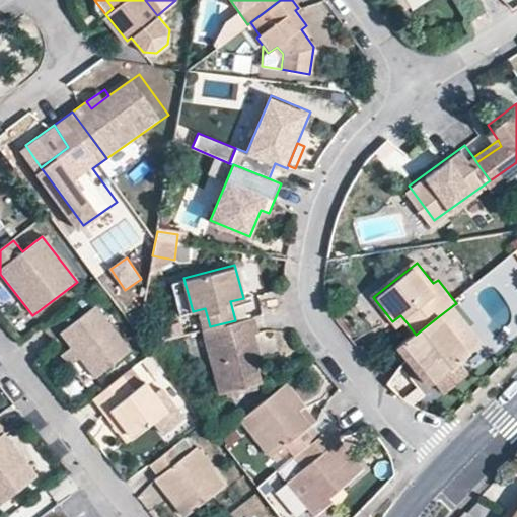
[(187,313),(193,311),(183,278),(177,279),(187,313)]
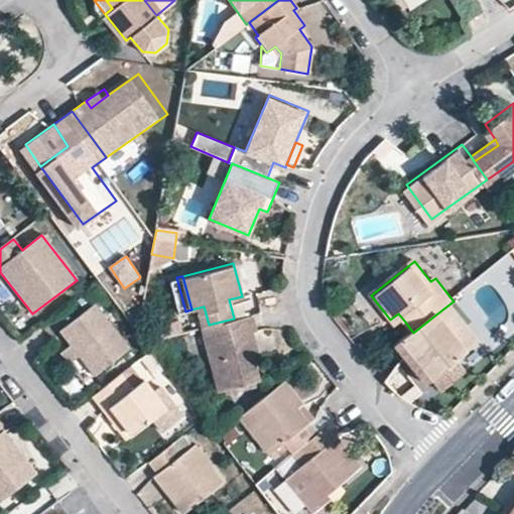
[(483,344),(451,303),(437,313),(470,354),(483,344)]
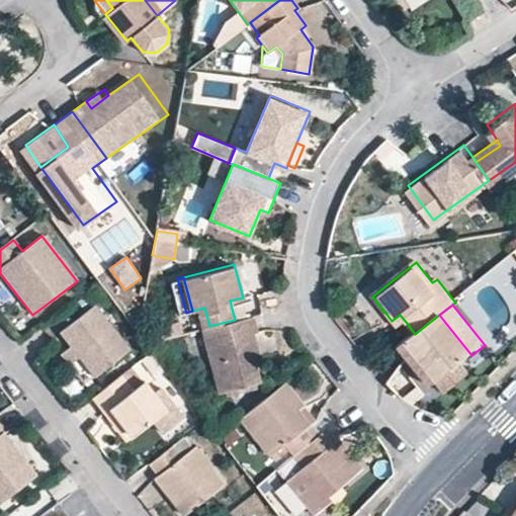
[(129,350),(96,309),(63,336),(71,347),(62,354),(71,366),(80,358),(95,377),(129,350)]
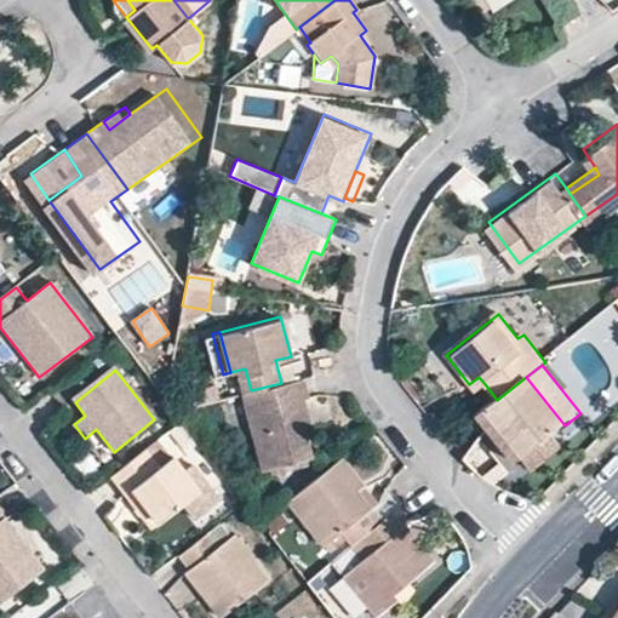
[(476,394),(486,385),(479,377),(469,384),(476,394)]
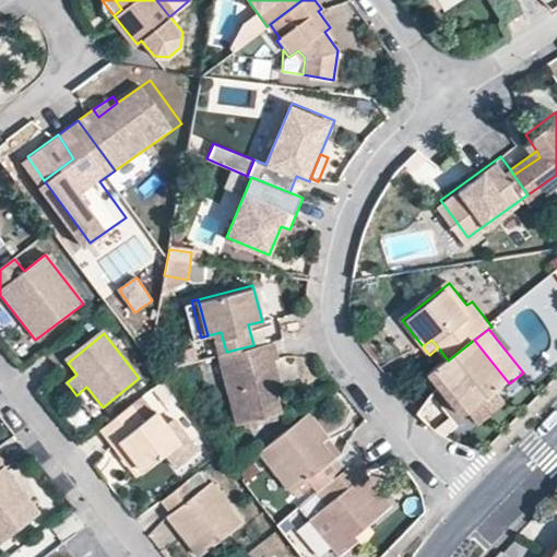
[(509,383),(474,340),(430,375),(443,392),(450,387),(472,415),(480,425),(508,403),(499,391),(509,383)]
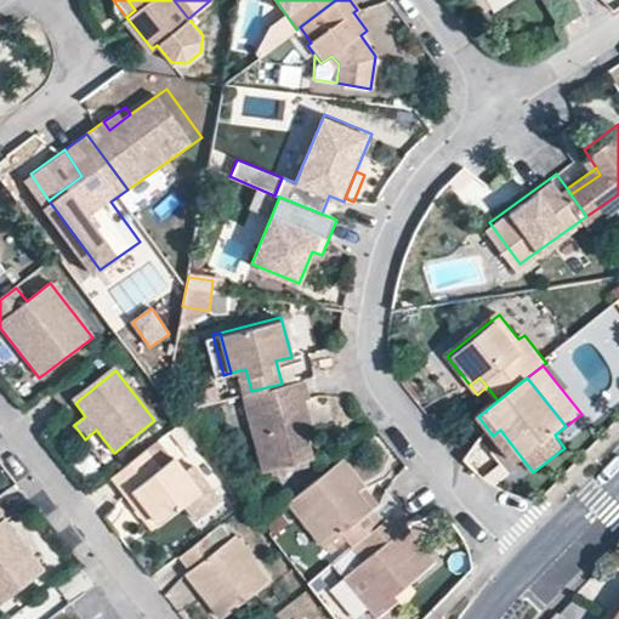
[(295,403),(302,401),(306,399),(300,379),(282,384),(251,391),(239,395),(259,471),(266,470),(307,459),(308,459),(302,433),(295,403)]
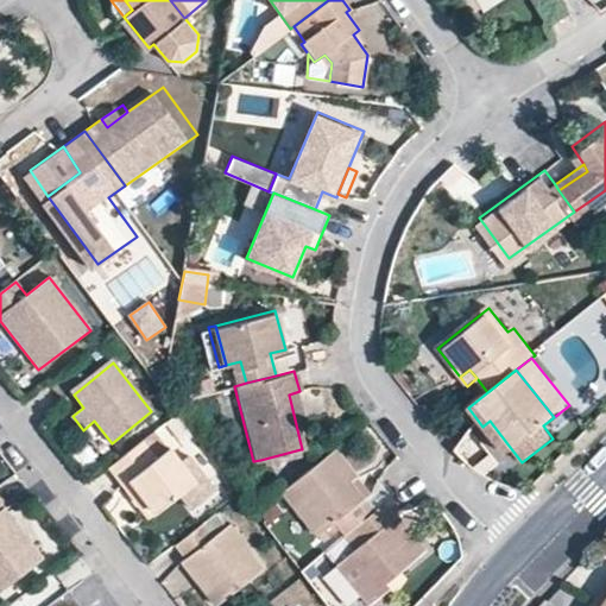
[(303,423),(296,392),(289,395),(296,424),(303,423)]
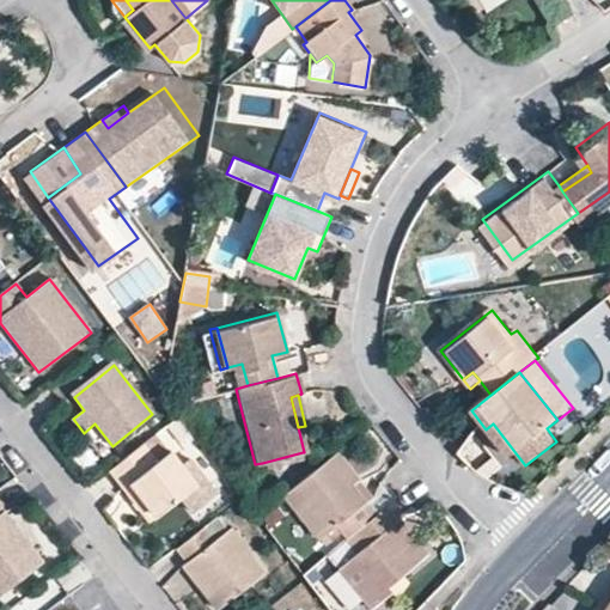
[(486,429),(511,459),(517,455),(493,424),(486,429)]
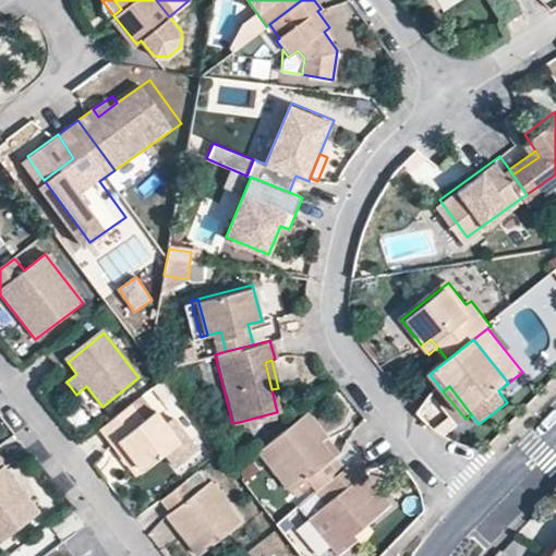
[(143,419),(132,405),(100,428),(136,475),(165,452),(176,467),(197,449),(172,418),(166,423),(155,410),(143,419)]
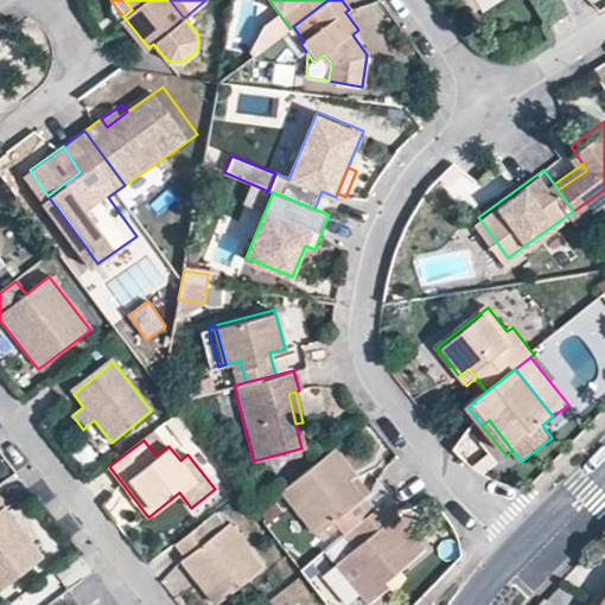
[(348,481),(356,475),(332,447),(281,489),(319,534),(337,521),(345,532),(371,509),(363,498),(348,481)]
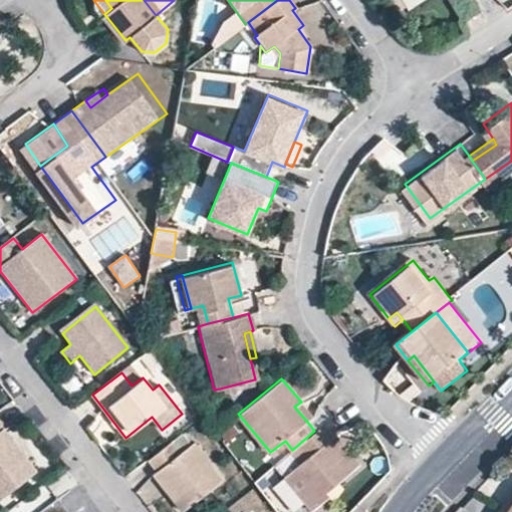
[(255,386),(254,379),(220,389),(221,395),(255,386)]
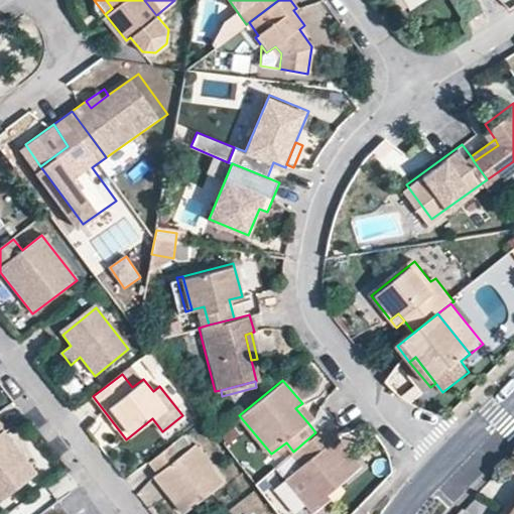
[(314,418),(302,403),(295,408),(308,423),(314,418)]
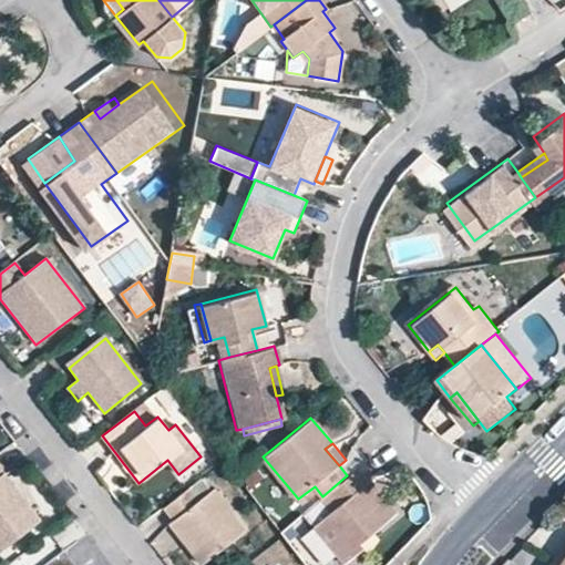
[(362,463),(365,461),(352,448),(346,460),(339,465),(347,475),(362,463)]
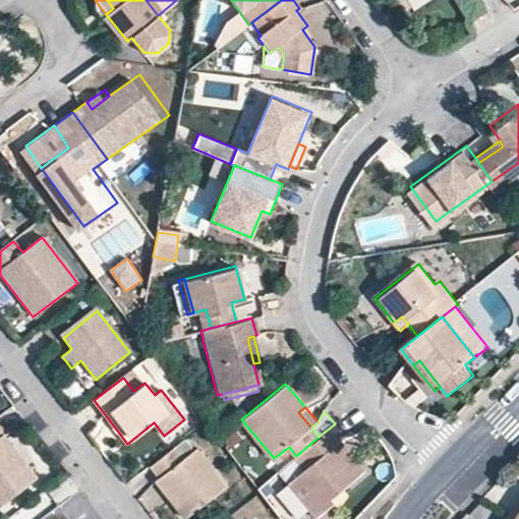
[(319,437),(296,456),(291,460),(302,473),(285,487),(305,511),(311,518),(315,518),(333,506),(329,501),(343,488),(362,472),(338,444),(344,439),(333,425),(319,437)]
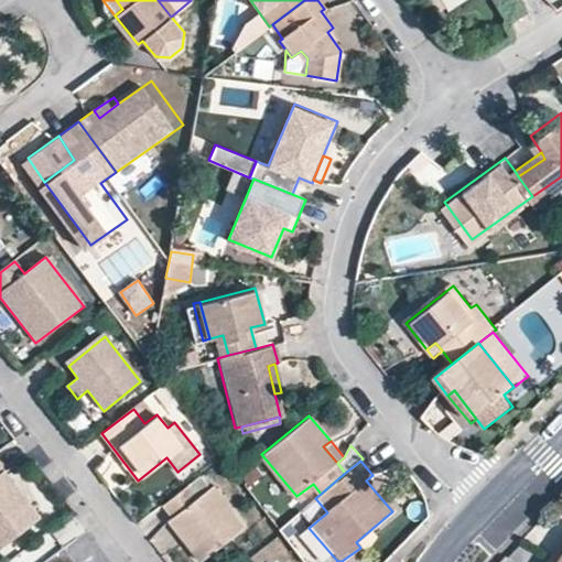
[(0,549),(39,520),(0,468),(0,549)]
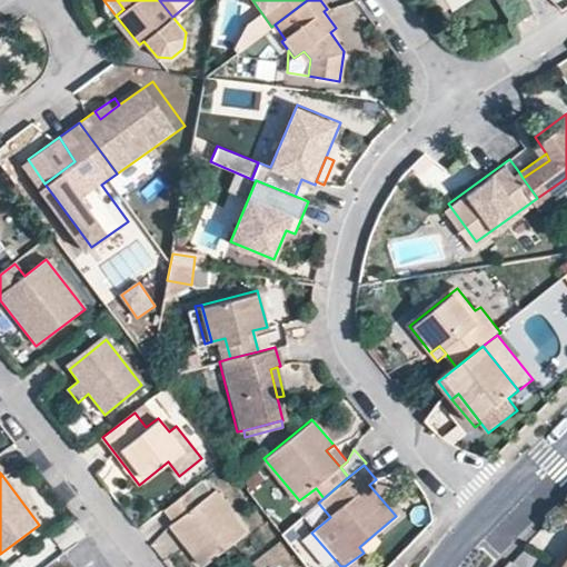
[(190,541),(207,563),(246,533),(214,491),(196,506),(186,491),(163,509),(172,521),(168,525),(183,546),(190,541)]
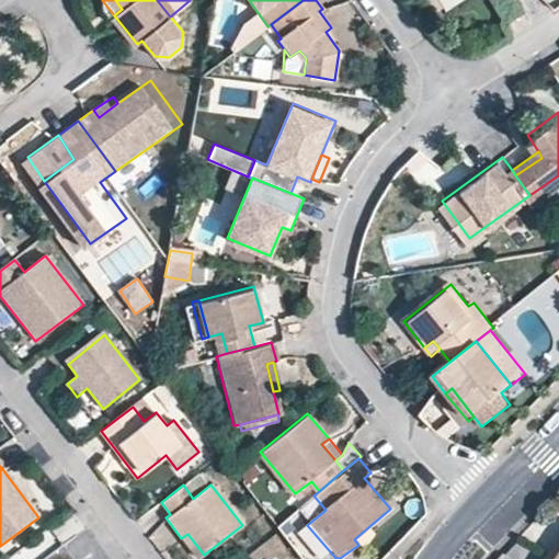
[(329,550),(307,525),(298,533),(319,558),(329,550)]
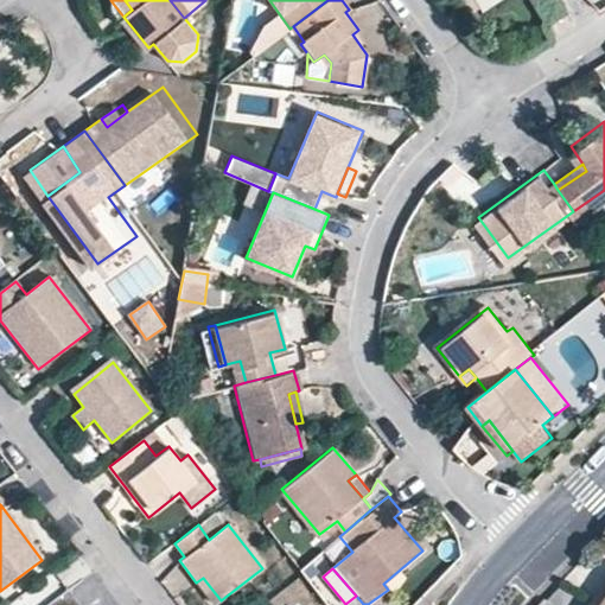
[(408,580),(400,570),(383,584),(388,590),(392,594),(408,580)]
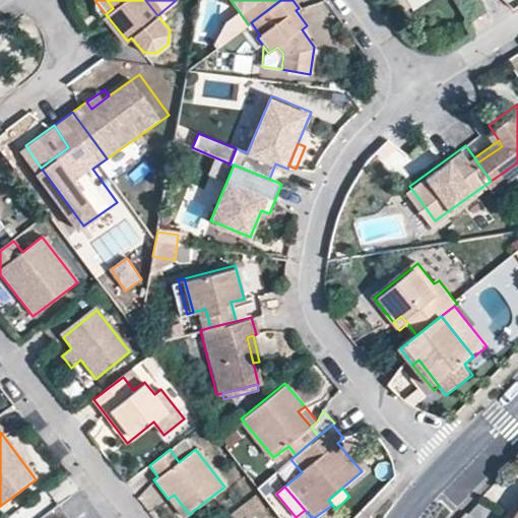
[(183,517),(184,517),(189,514),(174,495),(168,499),(183,517)]
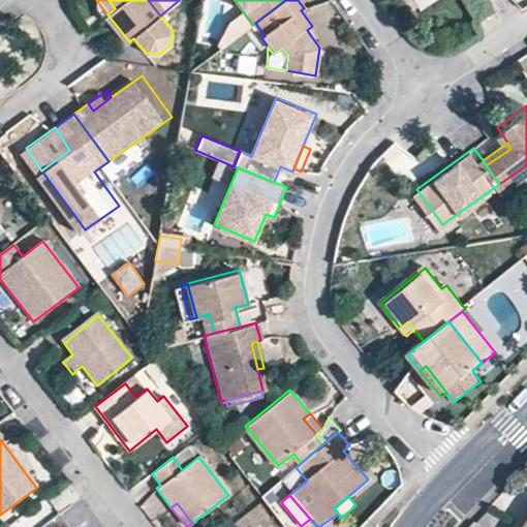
[(526,526),(526,506),(522,504),(509,522),(517,526),(526,526)]
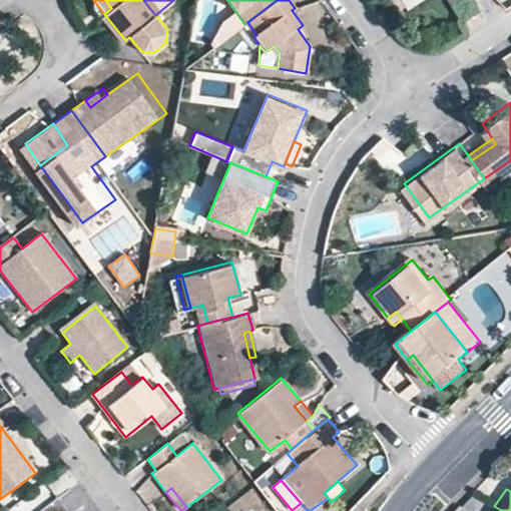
[(63,510),(52,498),(37,510),(63,510)]
